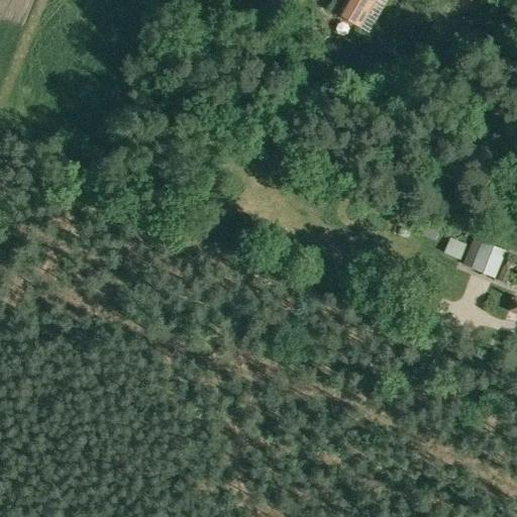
[(358,27),(374,0),(344,0),(336,15),(358,27)]
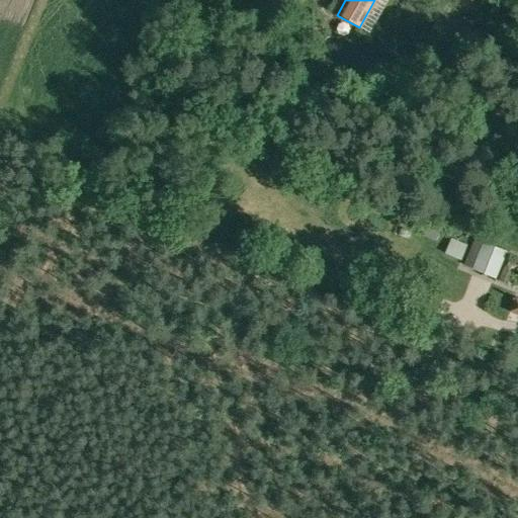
[(433,241),(439,228),(415,217),(411,224),(424,229),(421,235),(433,241)]
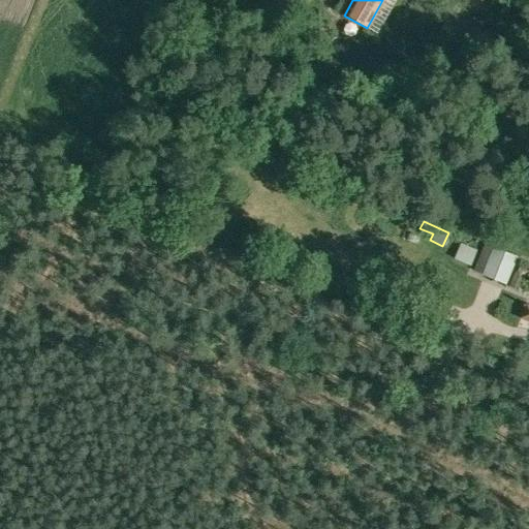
[(455,258),(470,266),(476,250),(461,243),(455,258)]
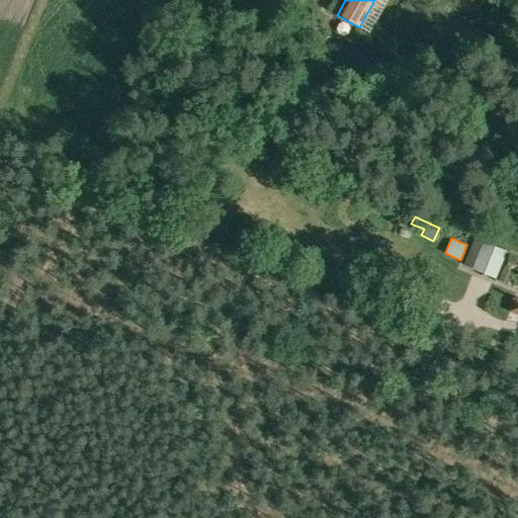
[(463,266),(496,279),(507,252),(473,240),(463,266)]
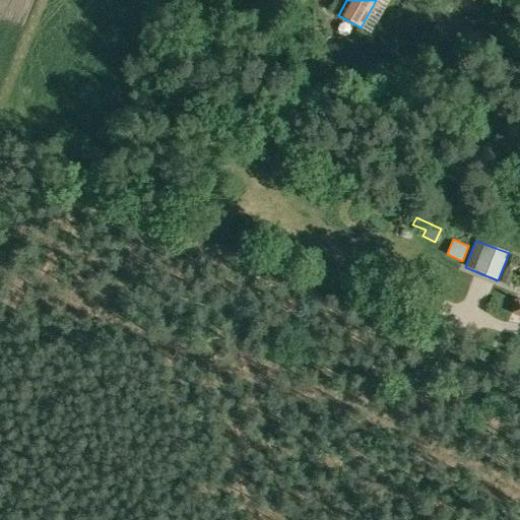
[(510,313),(519,317),(519,299),(516,298),(510,313)]
